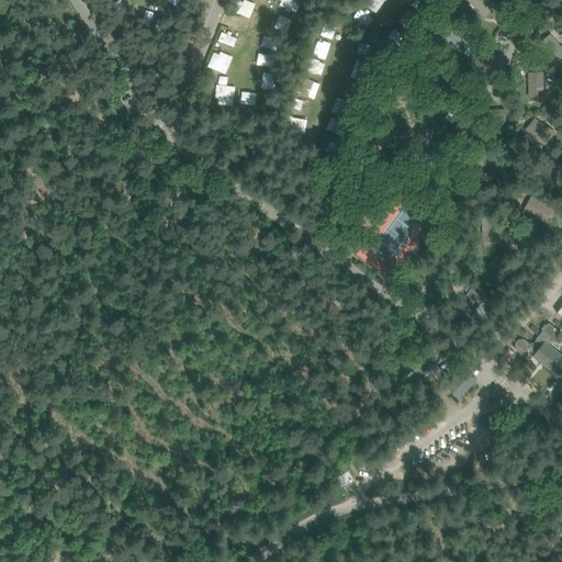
[(116,0),(110,4),(117,15),(133,4),(128,0),(116,0)]
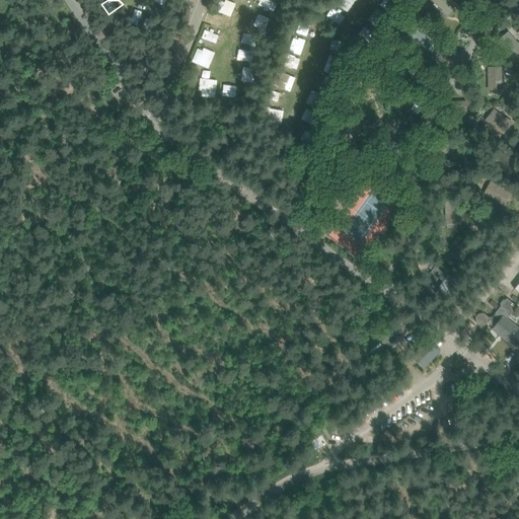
[(218,0),(215,10),(230,17),(235,4),(225,0),(218,0)]
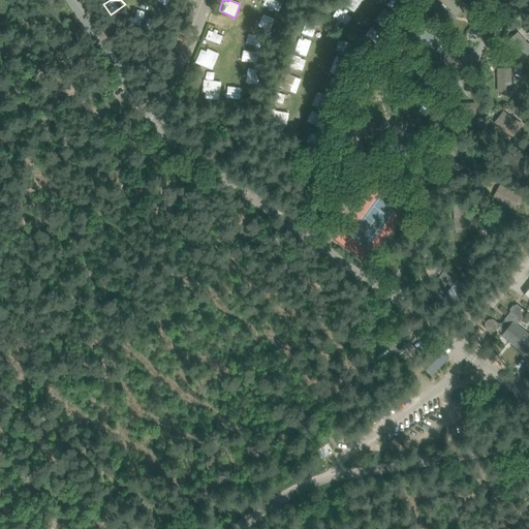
[(342,0),(340,3),(354,12),(361,0),(342,0)]
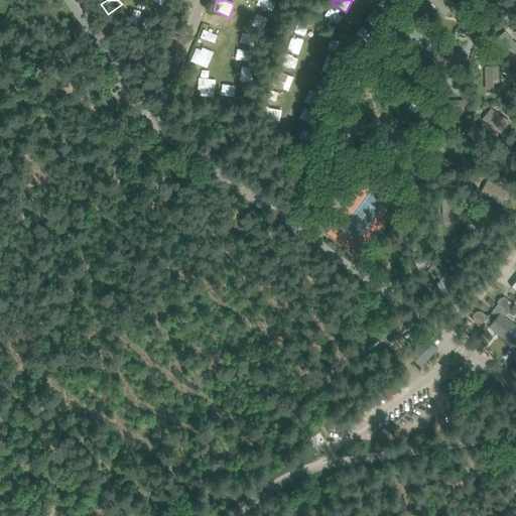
[(424,1),(418,9),(422,12),(428,5),(424,1)]
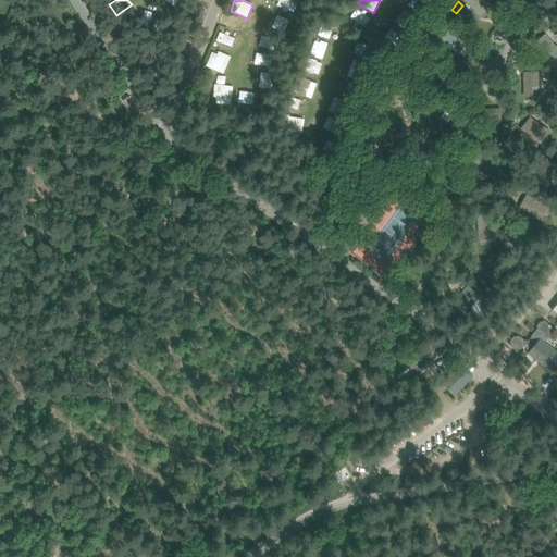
[(350,9),(346,20),(356,23),(359,13),(350,9)]
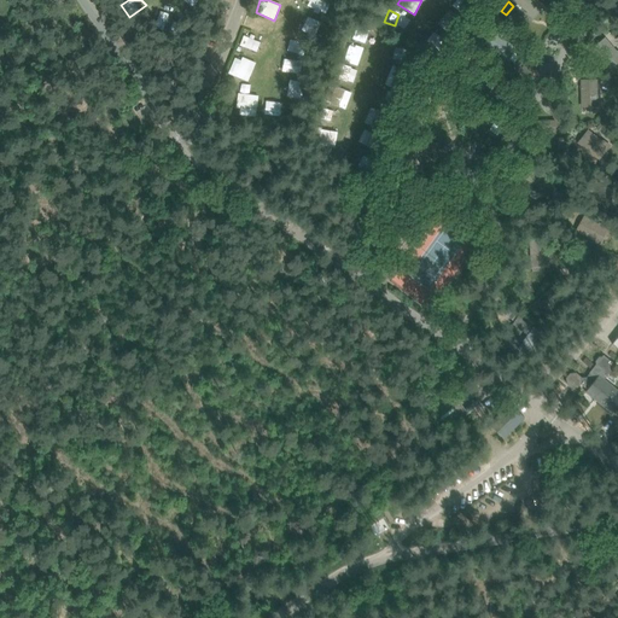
[(313,34),(319,22),(304,16),(299,28),(313,34)]
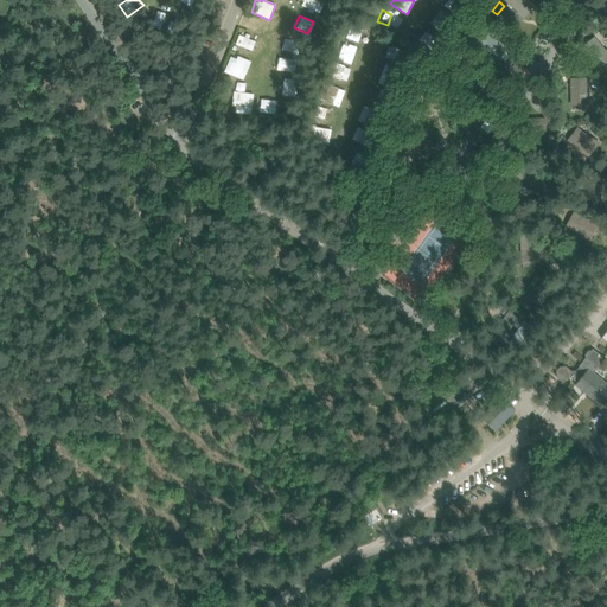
[(496,20),(492,25),(500,32),(505,26),(496,20)]
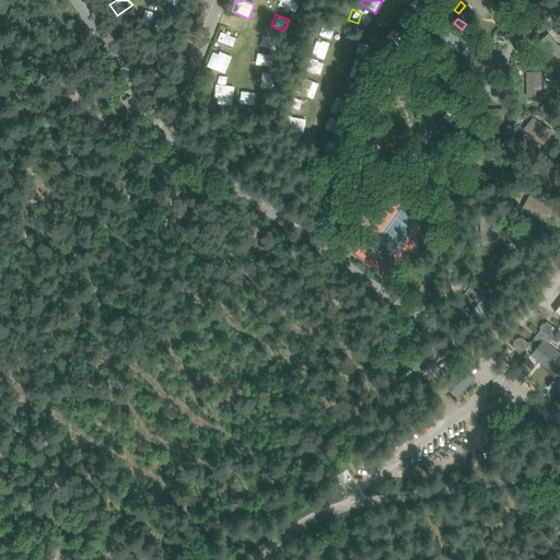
[(321,23),(314,38),(329,44),(330,38),(335,41),(338,31),(321,23)]
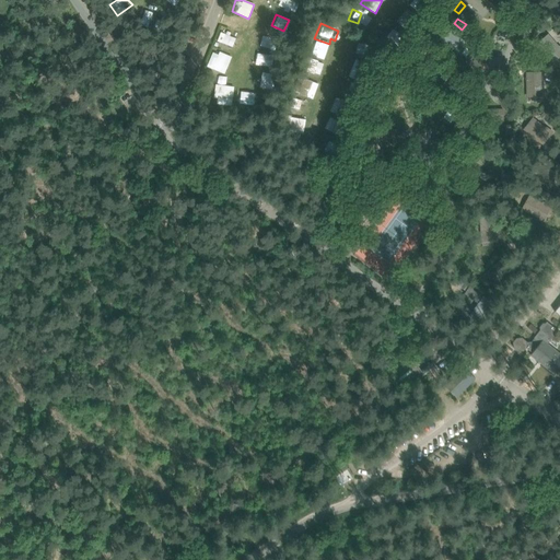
[(220,33),(218,42),(233,46),(235,36),(220,33)]
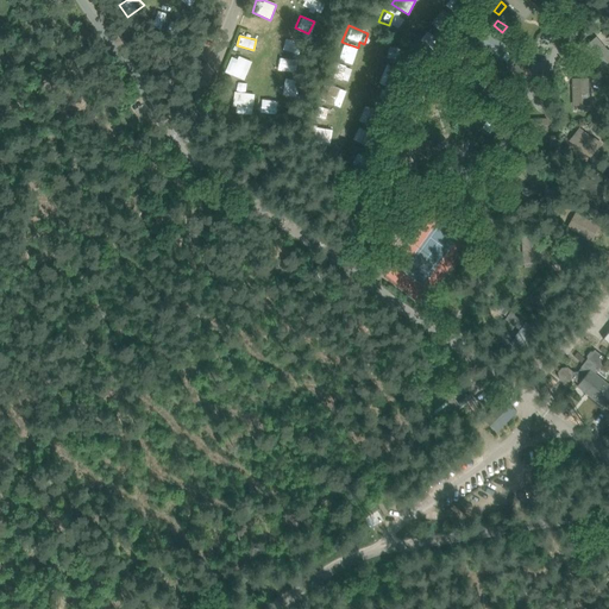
[(608,51),(597,37),(596,38),(584,48),(601,69),(608,62),(608,51)]
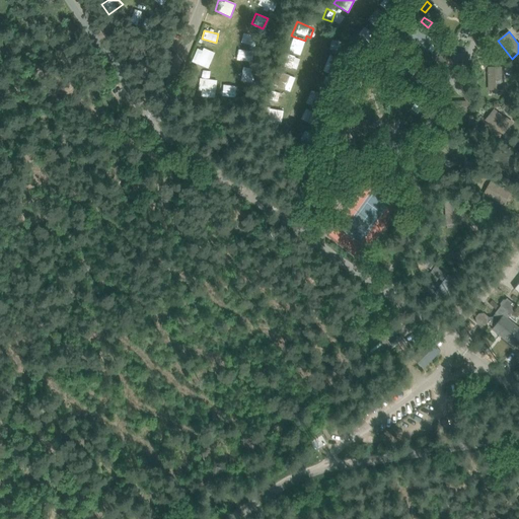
[(291,36),(288,45),(302,49),(305,42),(291,36)]
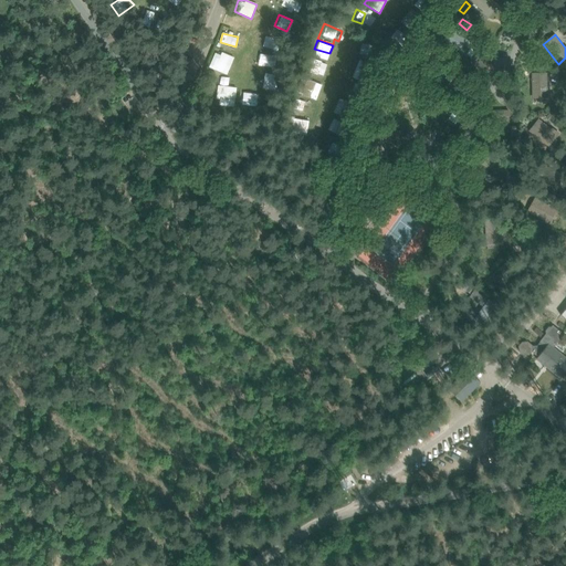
[(132,55),(143,59),(146,48),(134,44),(132,55)]
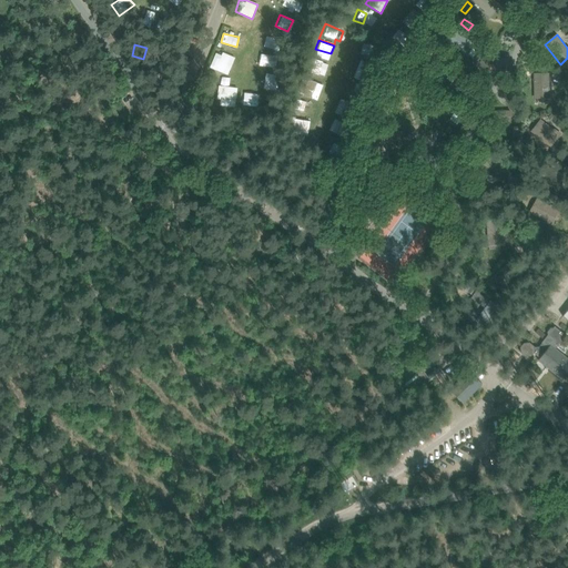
[(158,61),(161,50),(150,47),(146,58),(158,61)]
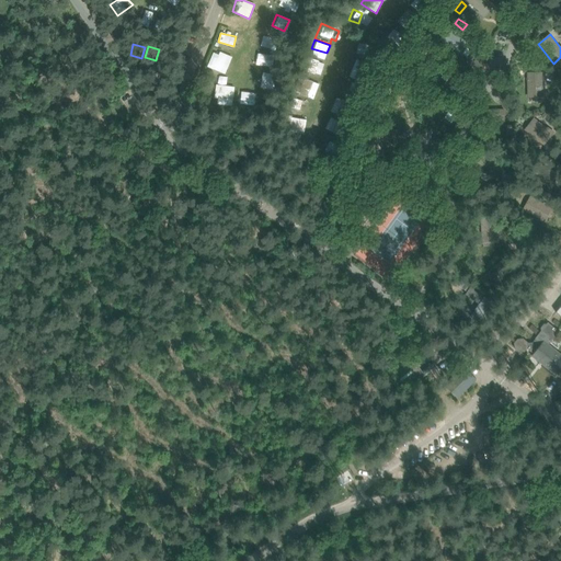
[(227,72),(231,55),(212,50),(207,68),(227,72)]
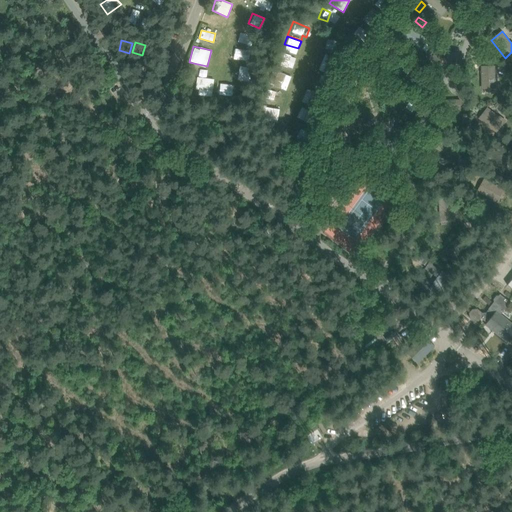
[(292,69),(297,57),(281,51),(276,63),(292,69)]
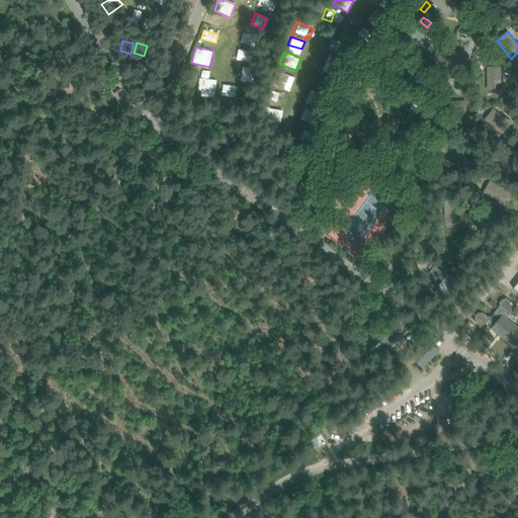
[(145,78),(149,68),(139,64),(135,73),(145,78)]
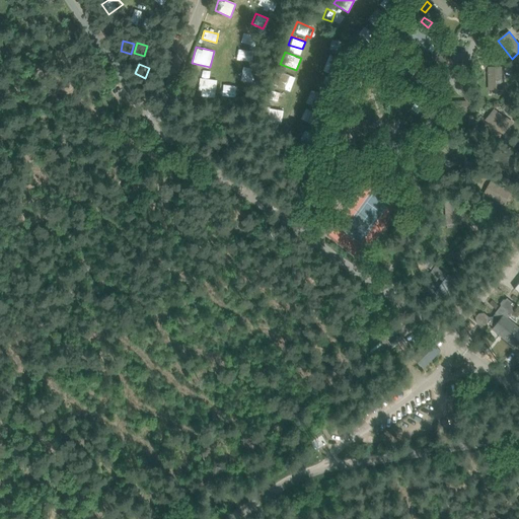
[(488,66),(488,89),(503,89),(502,66),(488,66)]
